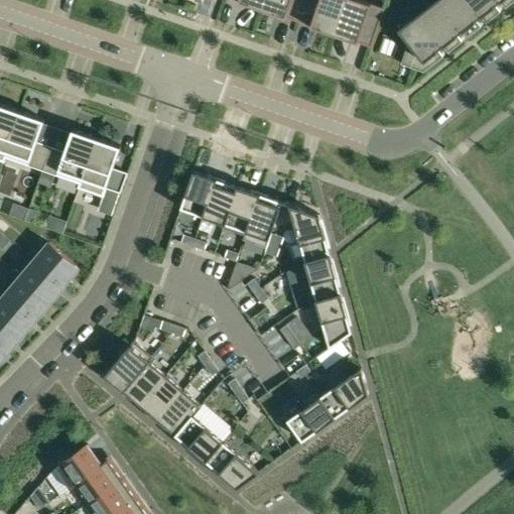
[(228,0),(260,11),(263,0),(228,0)]
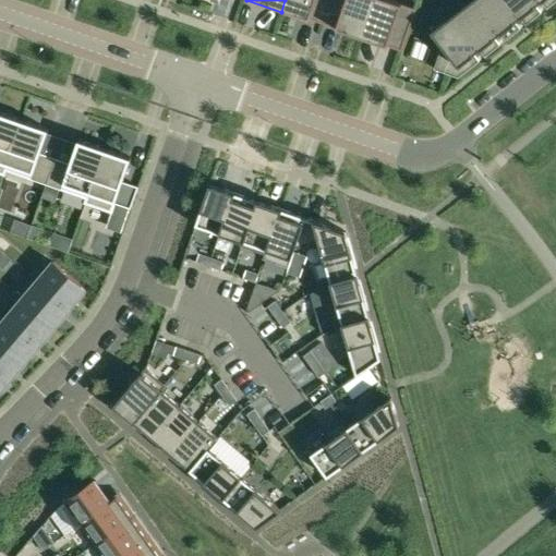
[(285,0),(281,12),(319,25),(328,0),(285,0)]
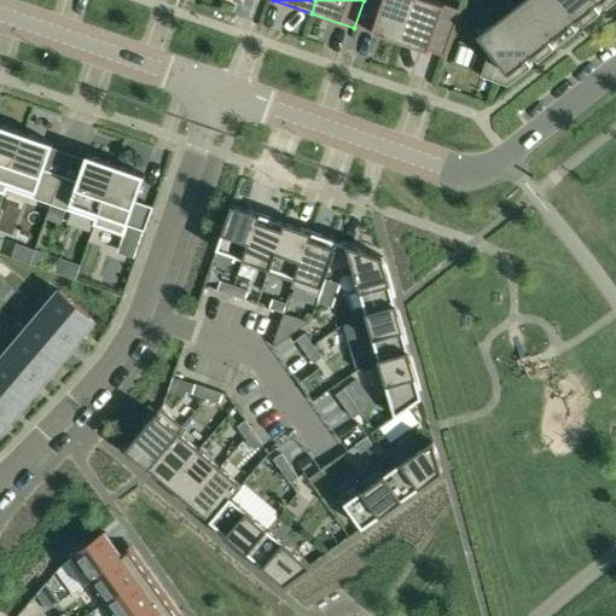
[(397,44),(412,0),(364,0),(354,28),(397,44)]
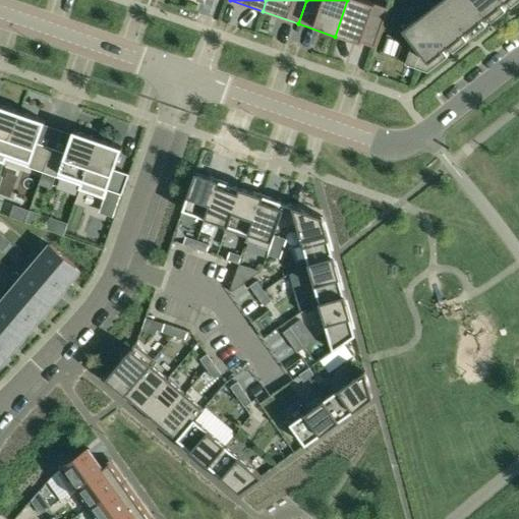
[(386,10),(355,0),(347,0),(335,37),(372,50),(386,10)]
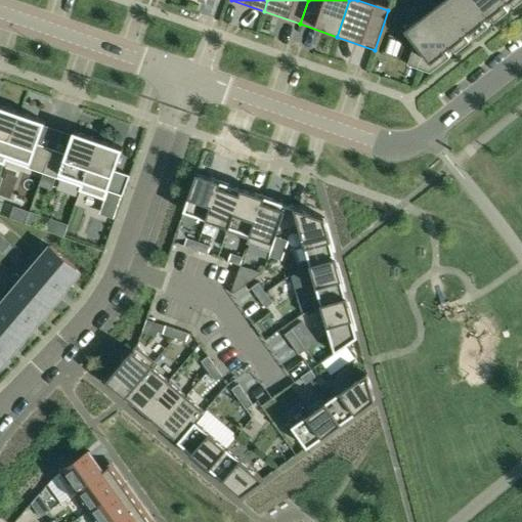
[(443,0),(442,1),(473,40),(486,30),(481,23),(486,18),(491,26),(492,25),(473,0),(443,0)]
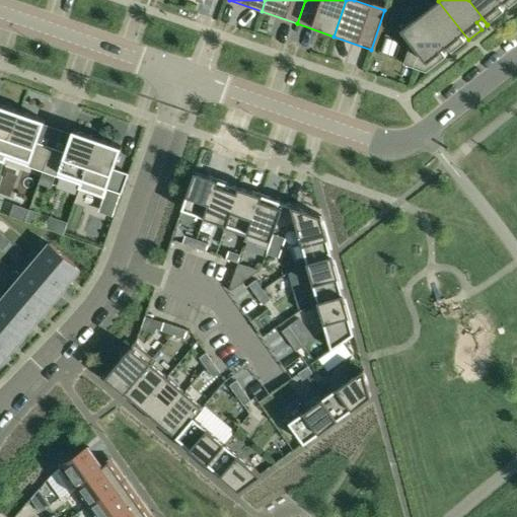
[(468,0),(488,24),(501,14),(496,7),(501,3),(506,10),(507,9),(499,0),(468,0)]
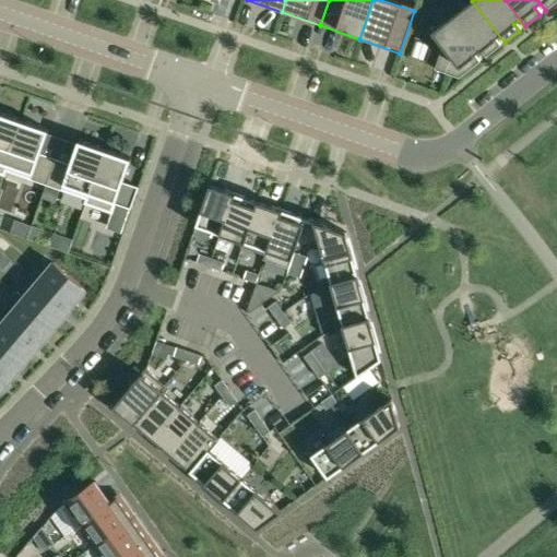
[(556,0),(537,0),(546,10),(556,0)]
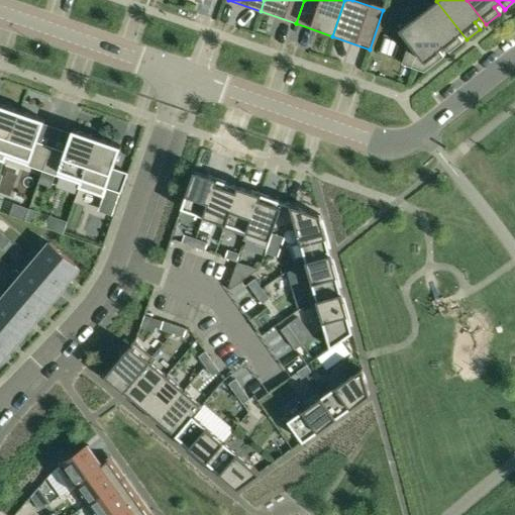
[(436,1),(418,15),(447,54),(460,43),(455,36),(460,32),(466,39),(467,39),(436,1)]
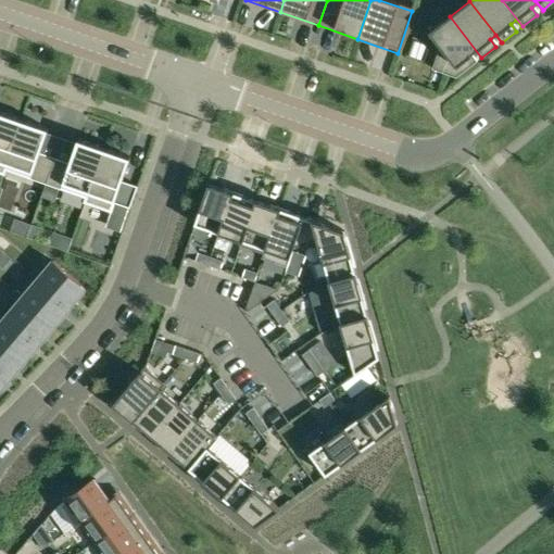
[(480,59),(481,58),(450,16),(428,34),(439,47),(430,71),(454,79),(475,63),(469,55),(475,51),(480,59)]
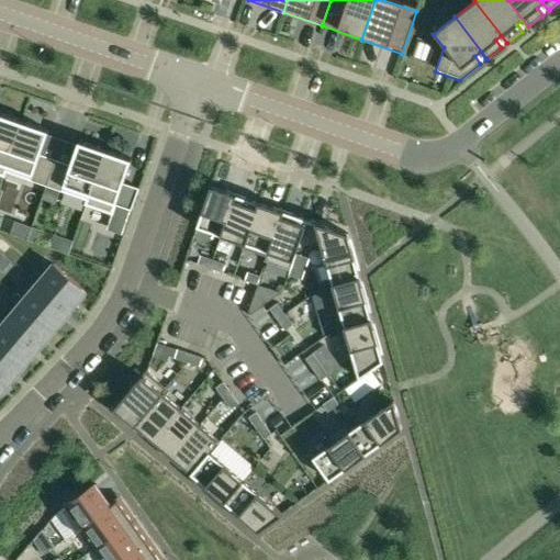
[(0,179),(20,123),(0,116),(0,179)]
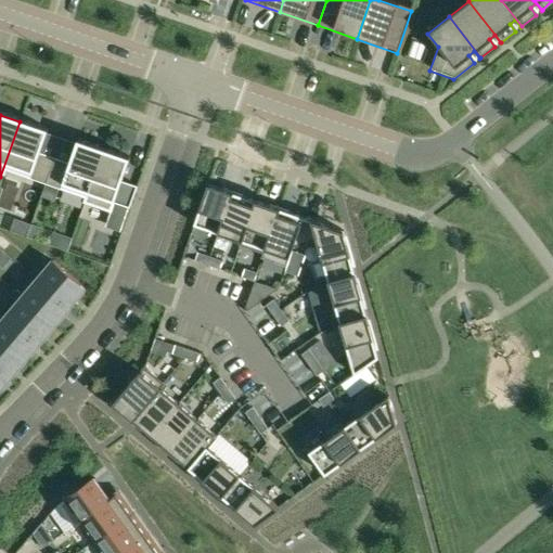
[(46,131),(20,121),(0,177),(2,177),(3,172),(43,185),(52,159),(38,154),(46,131)]
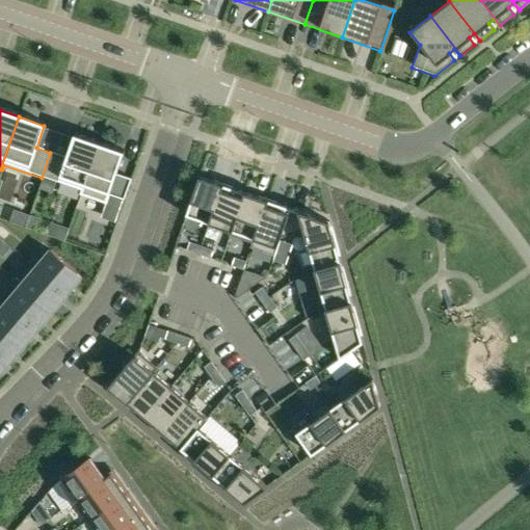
[(50,153),(42,178),(79,191),(78,195),(79,196),(98,143),(73,135),(64,157),(50,153)]
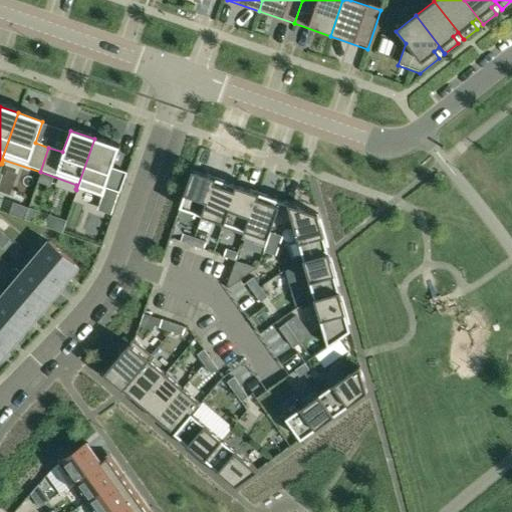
[(94,139),(76,190),(100,198),(103,189),(118,194),(125,174),(110,169),(118,148),(94,139)]
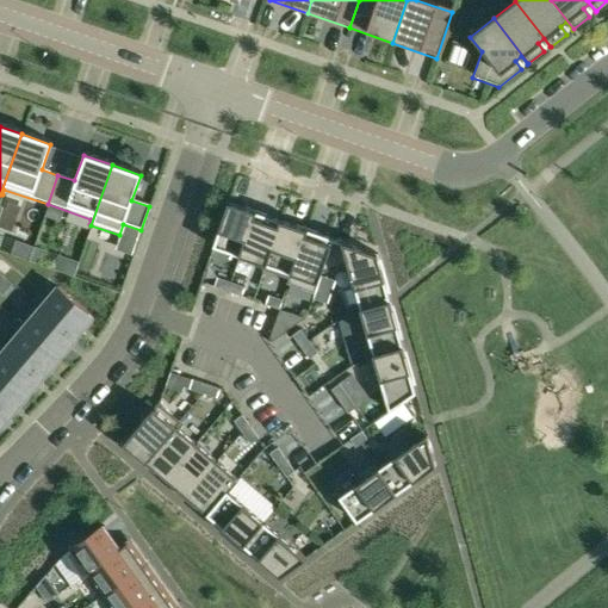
[(227,204),(211,248),(239,258),(254,213),(242,210),(227,204)]
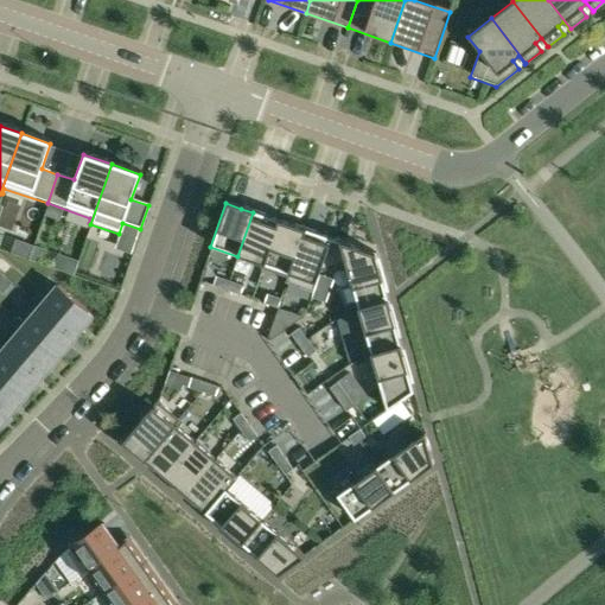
[(253,212),(237,256),(261,265),(260,271),(261,271),(278,221),(263,216),(253,212)]
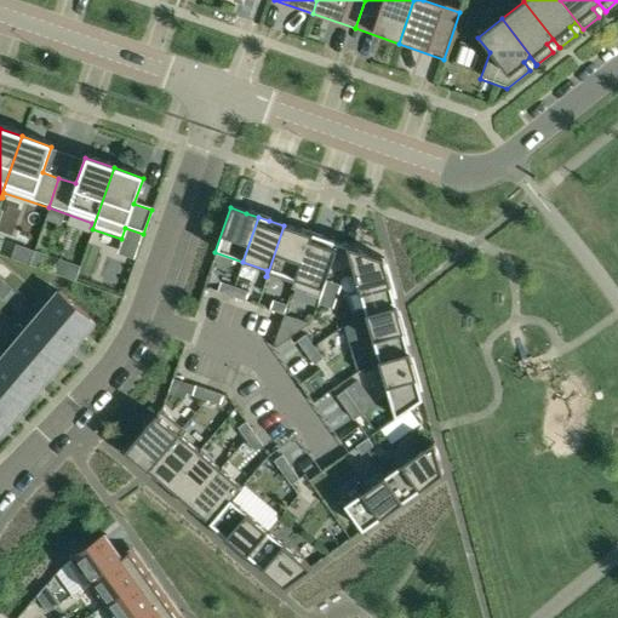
[(284,225),(267,276),(291,285),(290,291),(291,291),(310,235),(298,232),(284,225)]
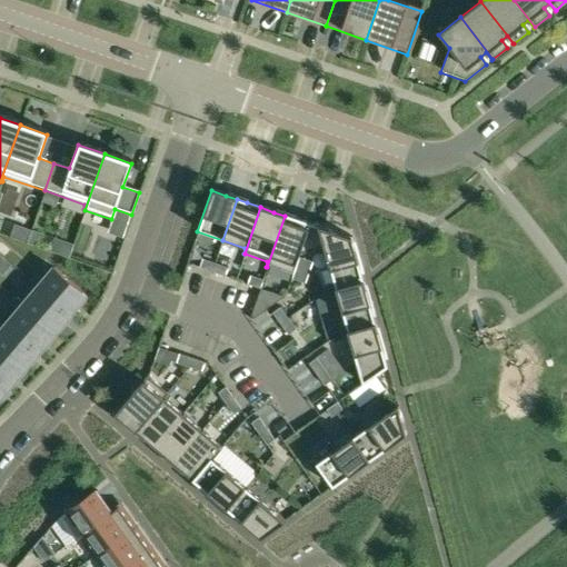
[(285,216),(267,267),(291,276),(298,256),(309,225),(295,219),(285,216)]
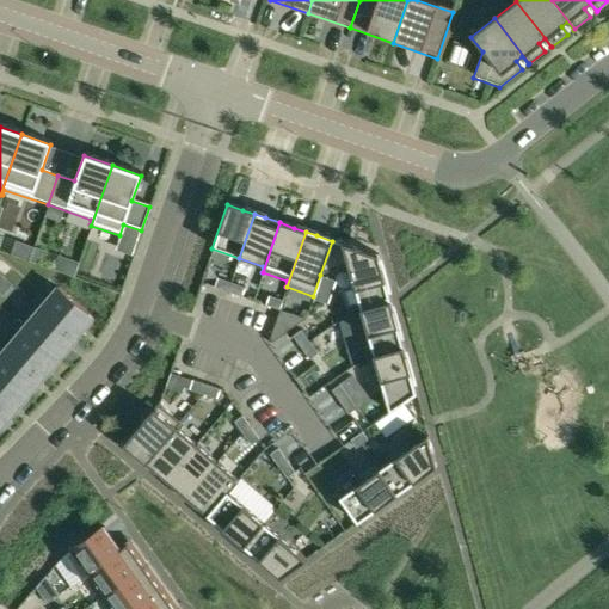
[(332,241),(320,275),(346,266),(358,309),(354,311),(354,312),(389,302),(387,296),(377,263),(376,256),(332,241)]
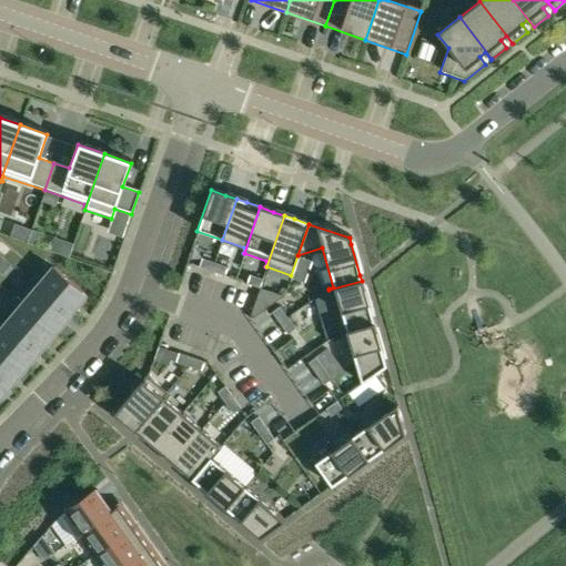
[(210,273),(213,264),(200,260),(198,269),(210,273)]
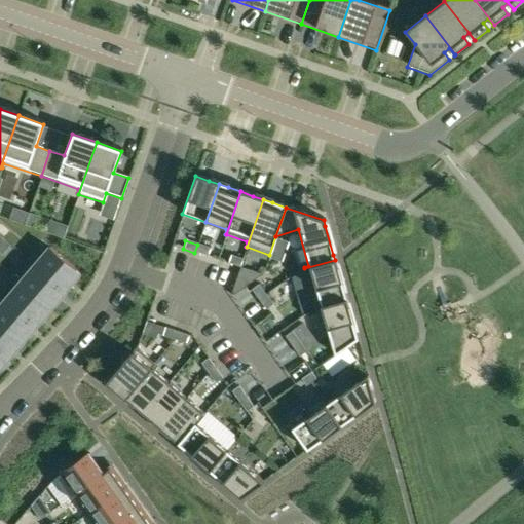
[(209,249),(197,245),(194,253),(207,257),(209,249)]
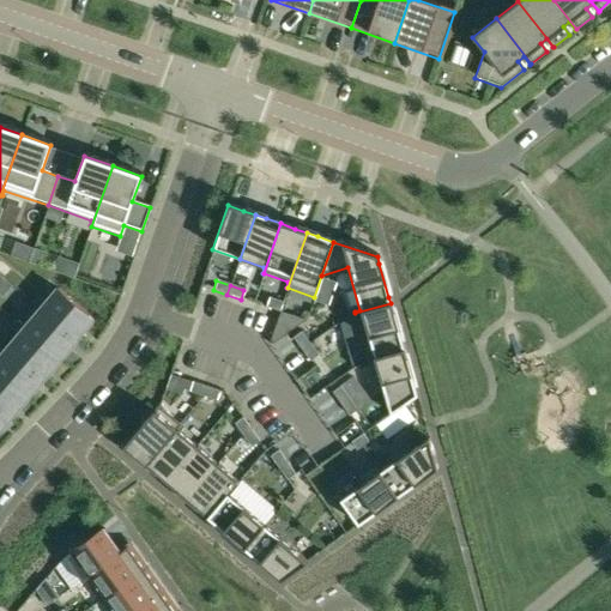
[(38,310),(74,342),(91,320),(55,290),(38,310)]
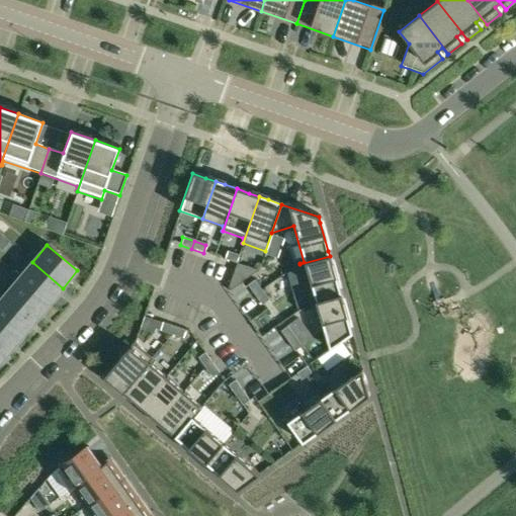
[(227,252),(224,260),(235,264),(238,256),(227,252)]
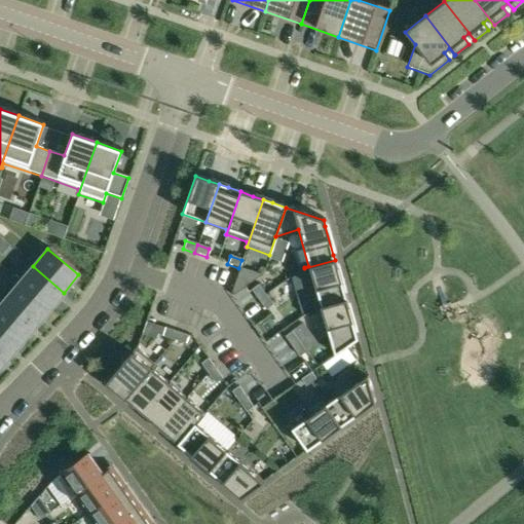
[(301,270),(290,278),(300,315),(311,307),(314,306),(315,308),(345,300),(344,294),(336,265),(335,260),(304,268),(304,269),(301,270)]
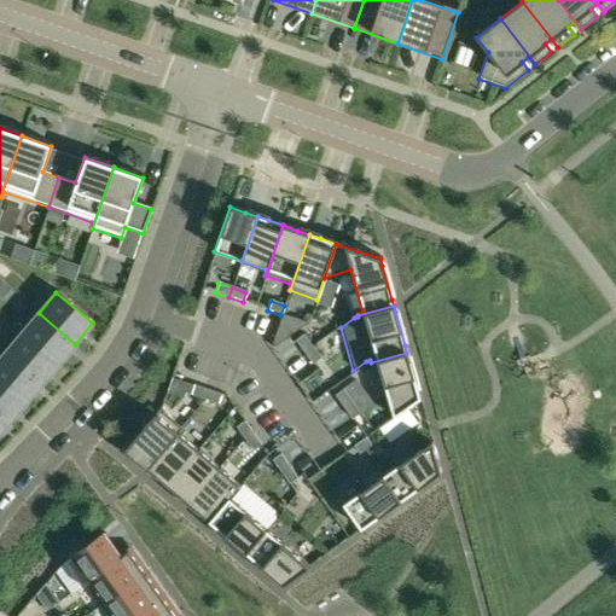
[(75,344),(39,313),(22,333),(58,364),(75,344)]
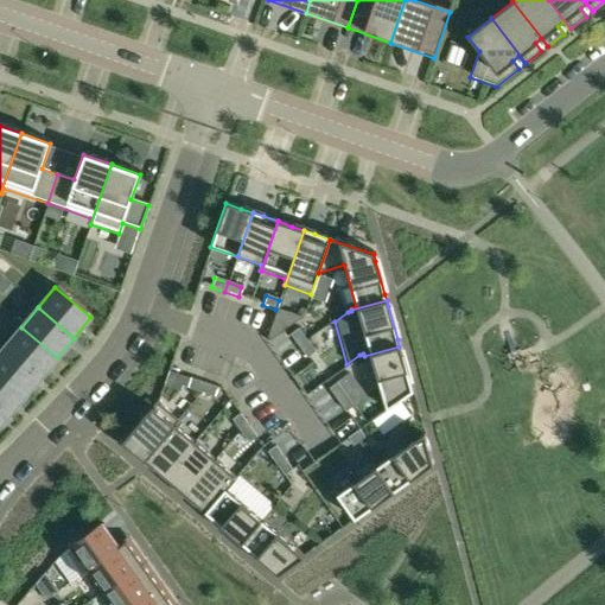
[(273,320),(266,342),(284,329),(279,322),(273,320)]
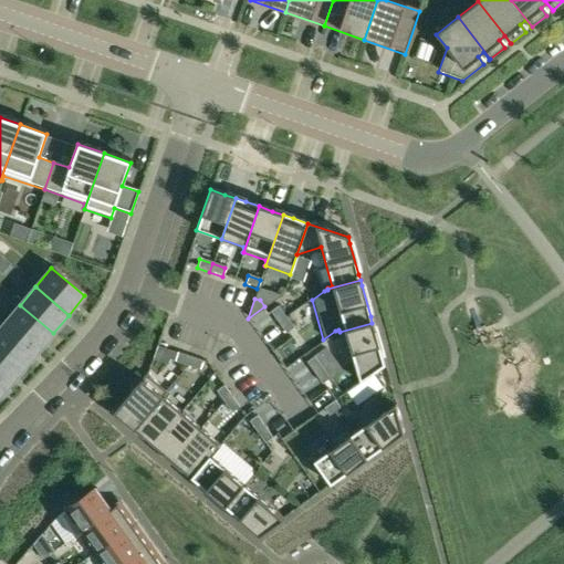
[(20,305),(4,323),(38,352),(53,333),(20,305)]
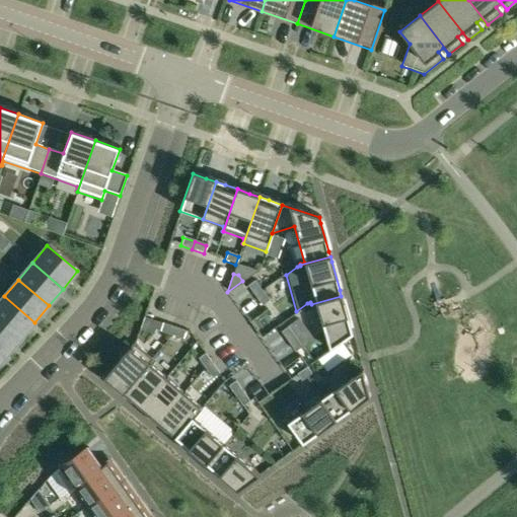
[(253,297),(261,292),(253,282),(246,287),(253,297)]
